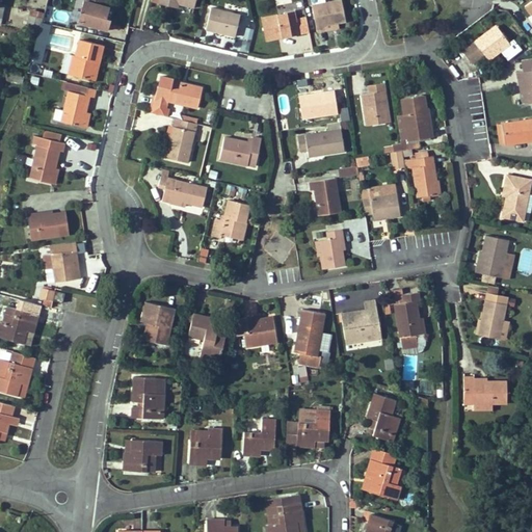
[(106,19),(108,7),(105,7),(102,6),(103,2),(106,3),(106,0),(83,0),(78,22),(107,30),(110,20),(106,19)]
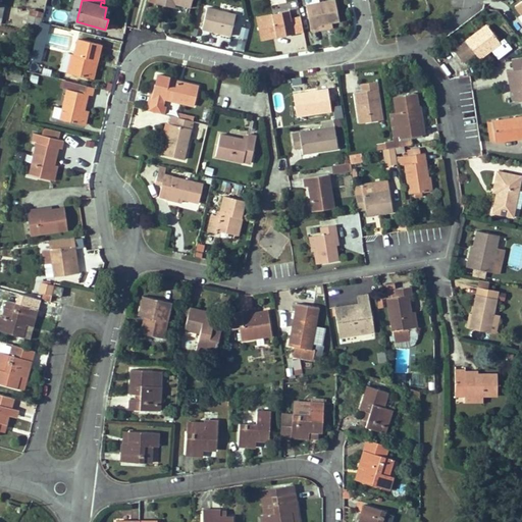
[(340,21),(334,0),(331,0),(306,5),(311,30),(319,29),(318,25),(331,22),(340,21)]
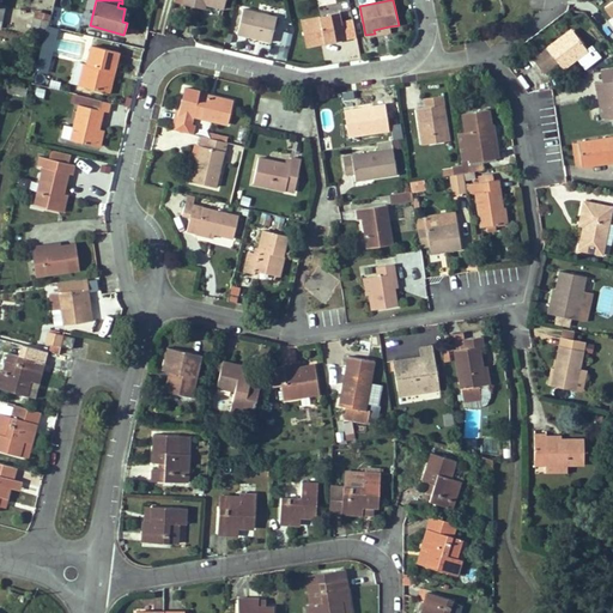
[(271,42),(277,17),(243,8),(237,34),(271,42)]
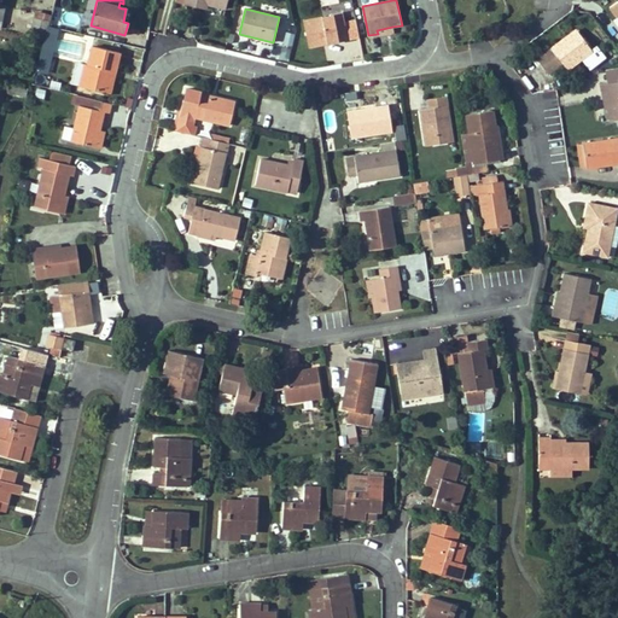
[(45,33),(50,15),(40,12),(38,19),(34,19),(29,36),(45,40),(46,33),(45,33)]
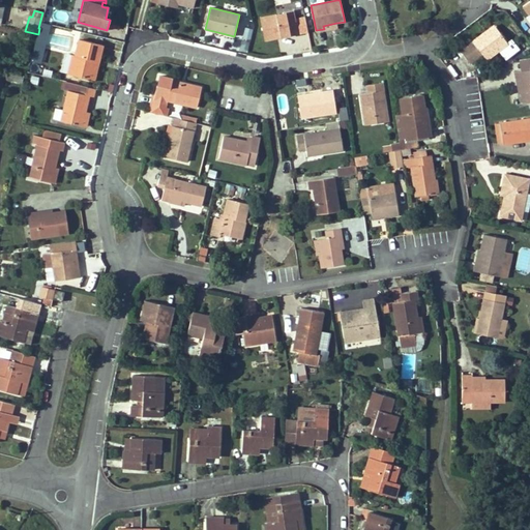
[(295,18),(293,10),(286,12),(287,20),(295,18)]
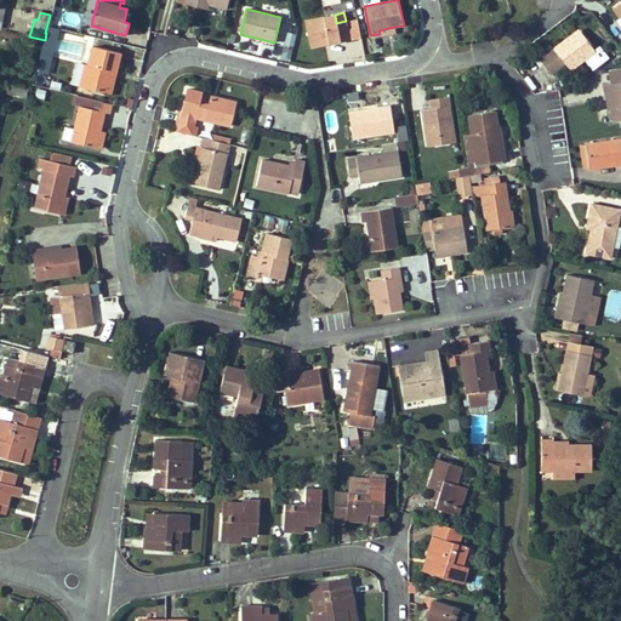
[(349,39),(346,21),(336,23),(335,15),(305,21),(309,47),(349,39)]
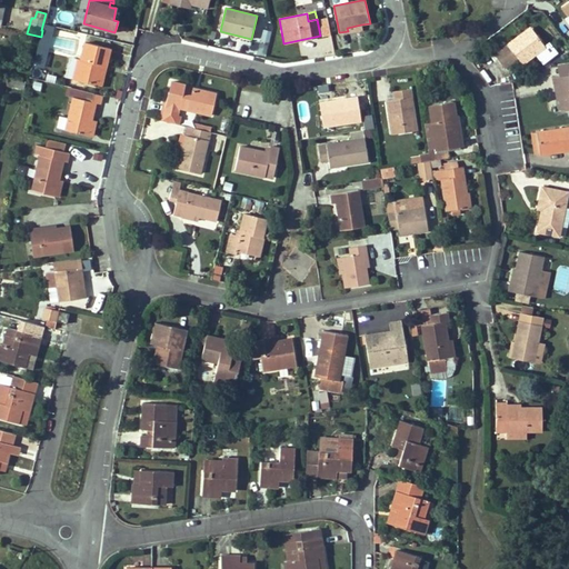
[(330,35),(327,17),(317,19),(320,36),(330,35)]
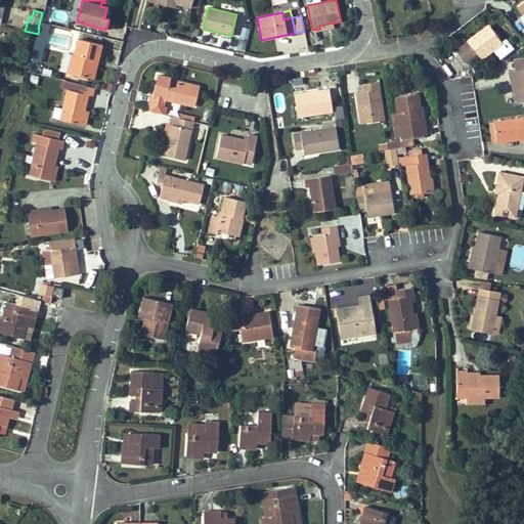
[(334,28),(333,23),(319,26),(320,29),(312,30),(312,32),(334,28)]
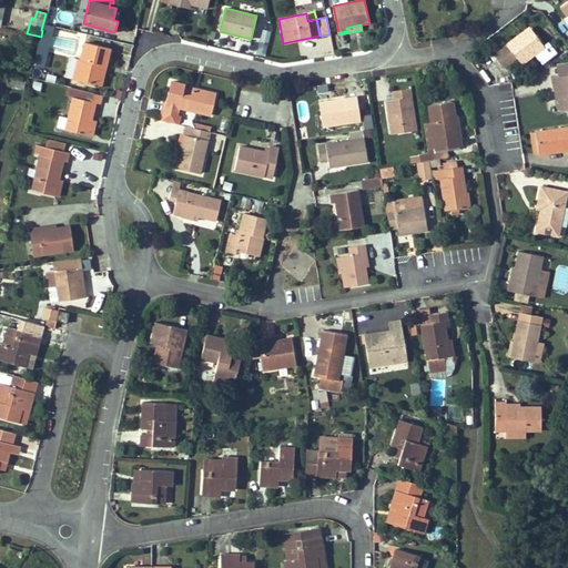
[(521,38),(531,30),(530,27),(519,36),(521,38)]
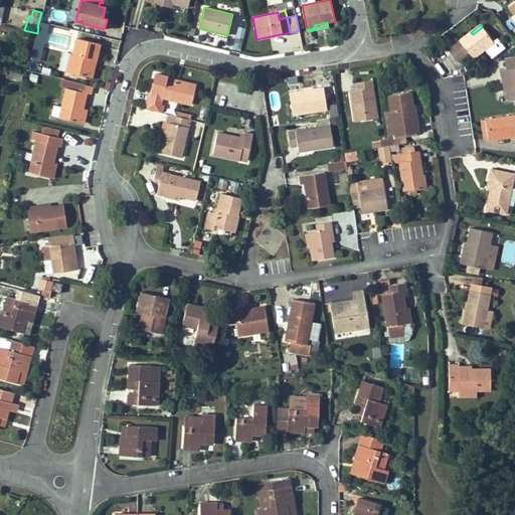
[(243,38),(245,28),(238,26),(236,36),(243,38)]
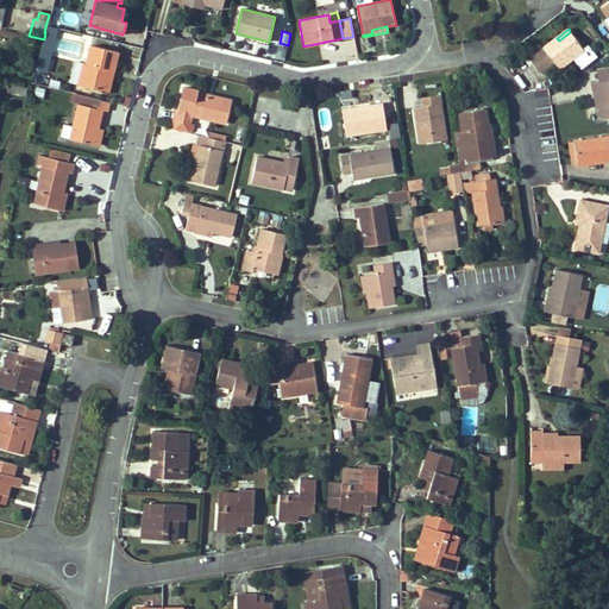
[(559,68),(584,50),(570,32),(559,41),(557,38),(529,58),(540,73),(554,62),(559,68)]
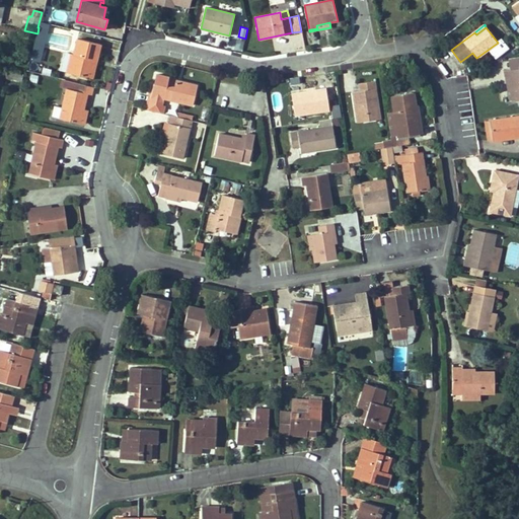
[(87,77),(91,60),(96,61),(100,44),(77,39),(74,54),(71,54),(67,72),(87,77)]
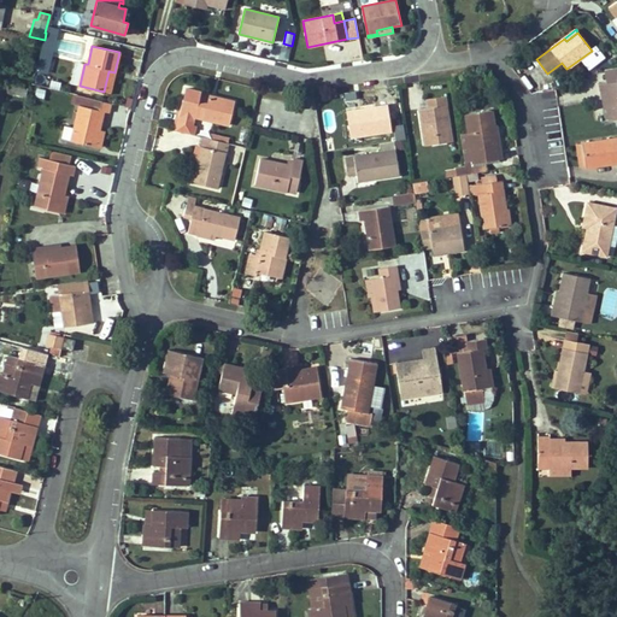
[(526,66),(517,56),(513,59),(521,70),(526,66)]
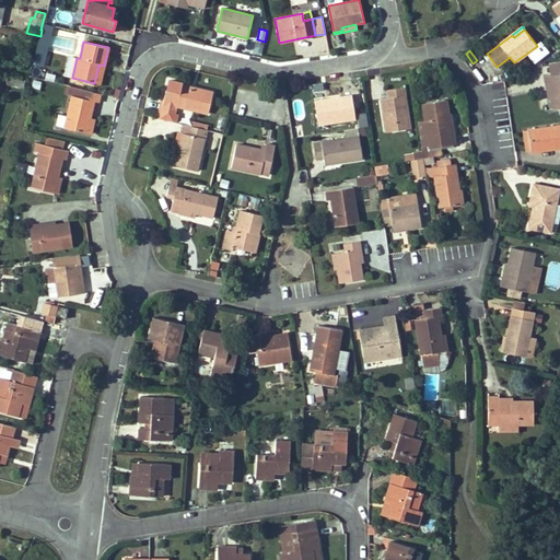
[(559,59),(549,61),(550,71),(559,70),(559,59)]
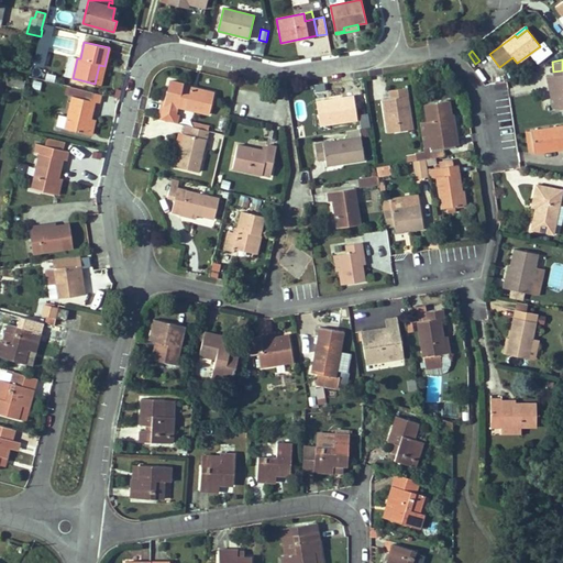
[(100,85),(105,66),(99,65),(95,84),(100,85)]
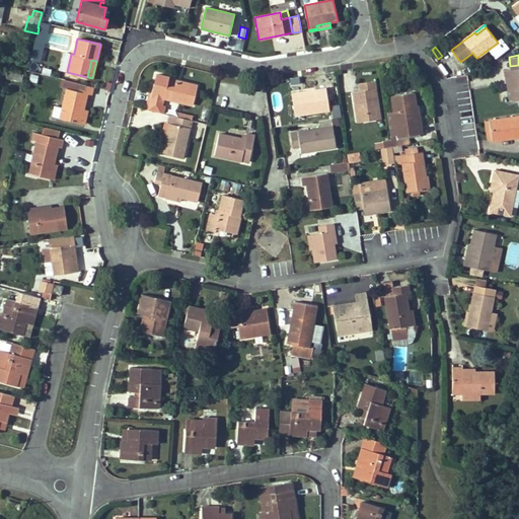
[(518,99),(518,68),(505,71),(507,79),(509,79),(511,91),(513,101),(518,99)]
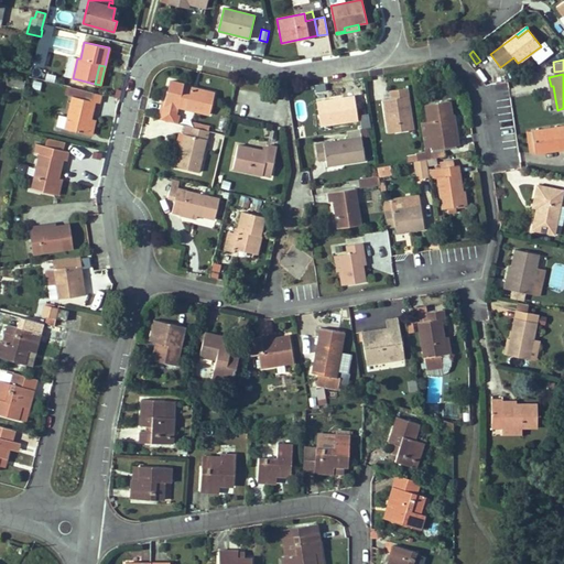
[(23,88),(25,80),(14,78),(13,86),(23,88)]
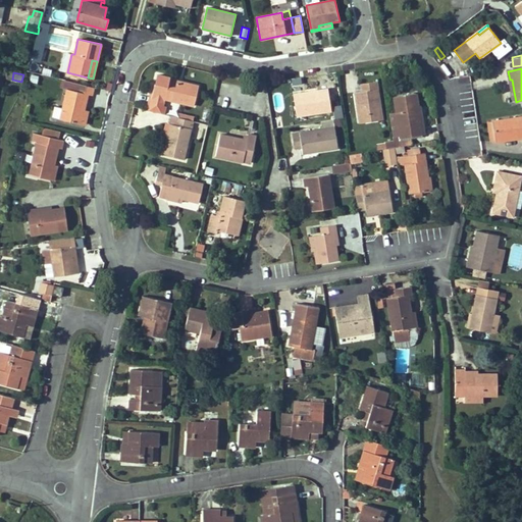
[(194,105),(199,86),(169,80),(169,77),(157,74),(155,84),(152,94),(148,110),(164,114),(166,106),(163,106),(165,99),(194,105)]
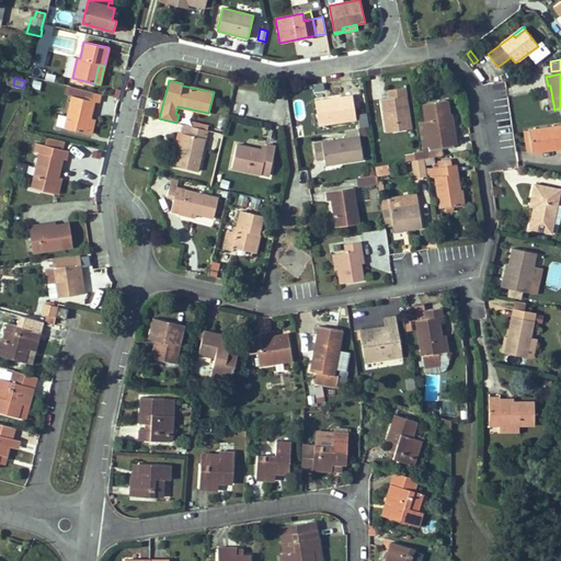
[(411,128),(404,88),(388,90),(390,99),(382,99),(388,133),(411,128)]
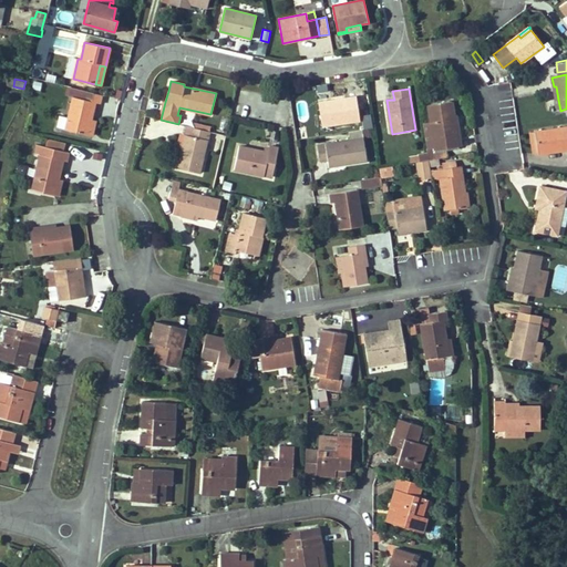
[(92,120),(95,103),(100,104),(102,94),(86,91),(84,100),(73,96),(65,130),(88,135),(92,120)]
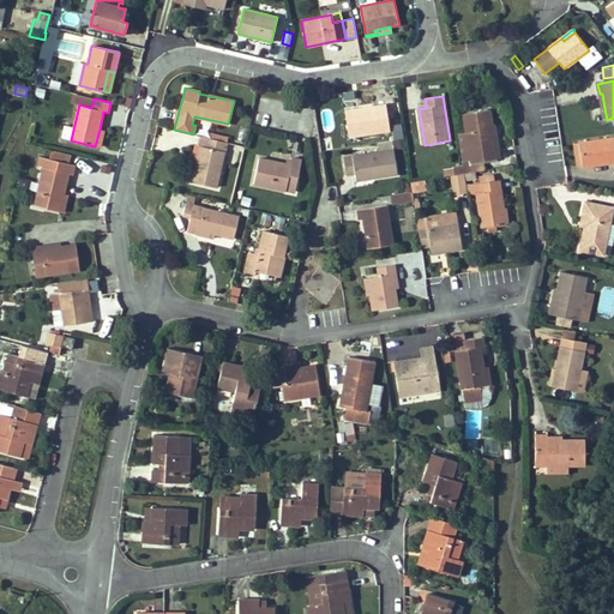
[(387,131),(384,104),(345,110),(349,137),(387,131)]
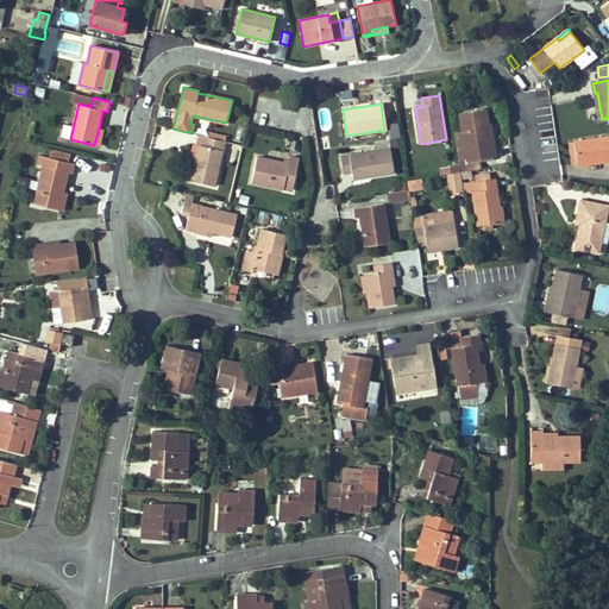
[(493,157),(488,124),(485,108),(460,113),(463,131),(454,133),(459,164),(460,171),(470,170),(481,169),(479,159),(493,157)]
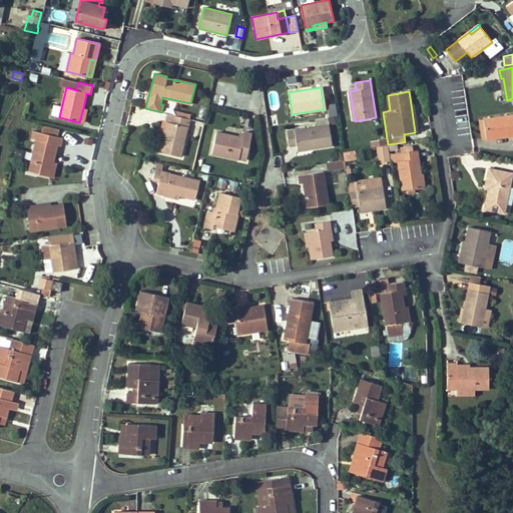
[(181,156),(189,119),(189,118),(177,116),(173,115),(168,114),(167,121),(170,122),(166,135),(164,135),(160,151),(181,156)]
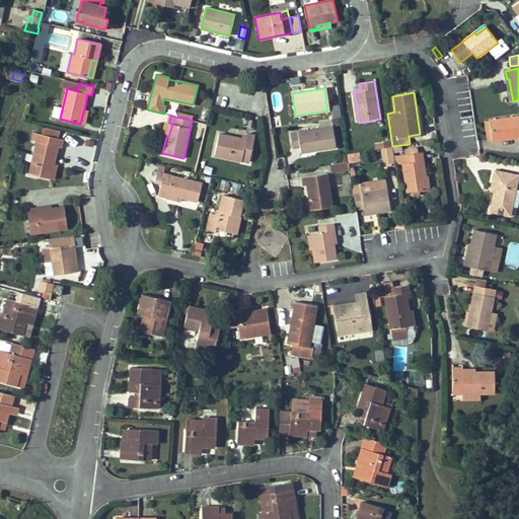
[(518,116),(490,121),(493,140),(509,137),(509,139),(518,137),(518,116)]
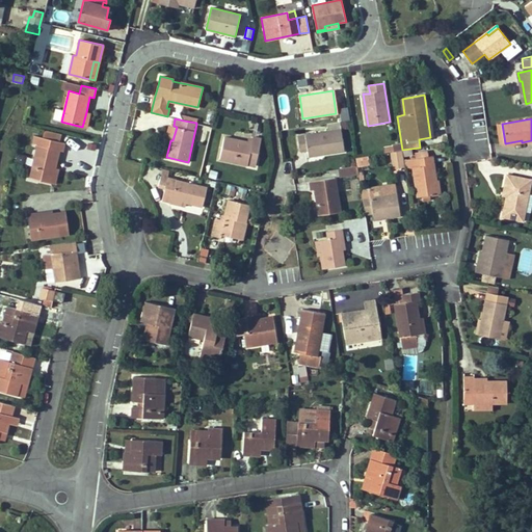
[(327,131),(341,129),(349,128),(348,121),(326,124),(327,131)]
